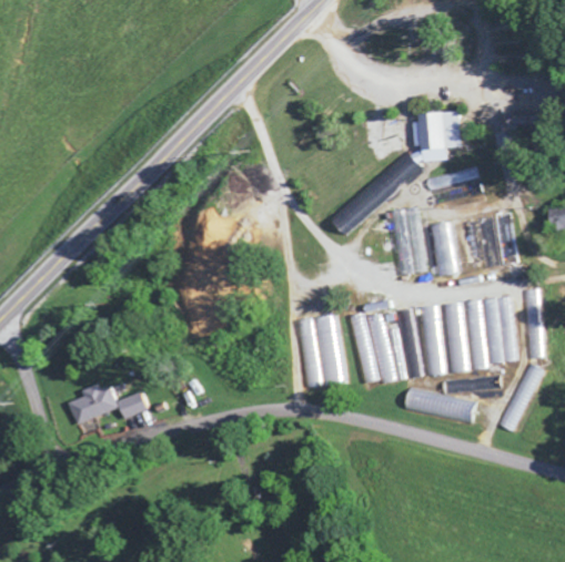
[(452,159),(452,146),(464,145),(463,110),(424,112),(425,121),(417,121),(419,145),(427,144),(427,161),(452,159)]
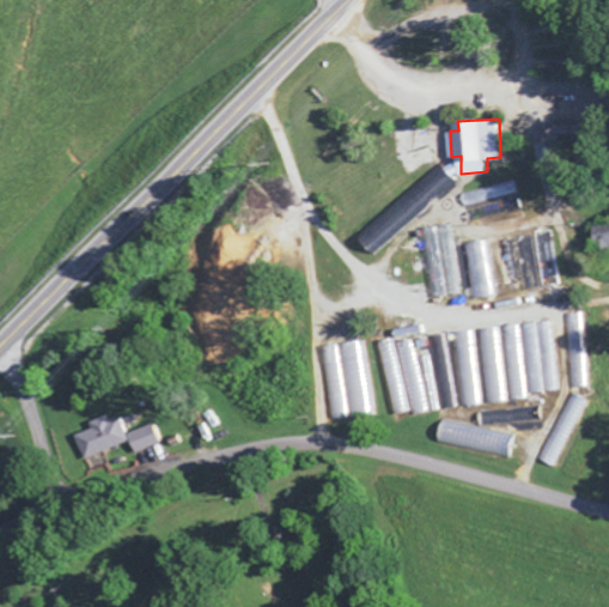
[(394,205),(395,206),(381,219),(394,234),(440,193),(426,177),(394,205)]
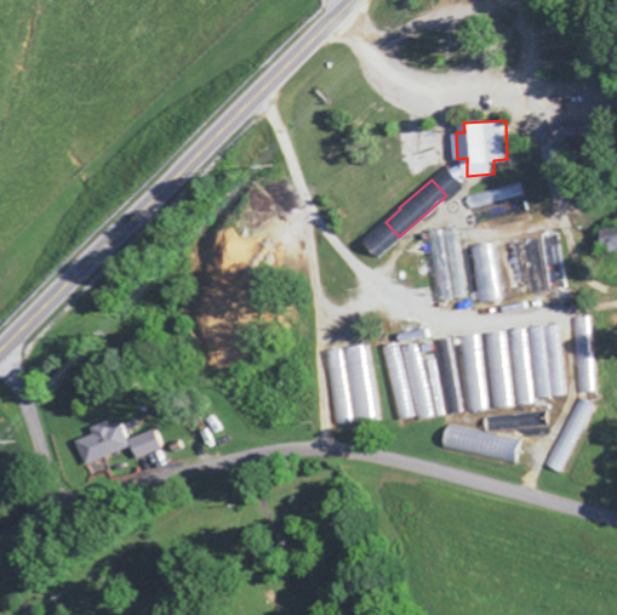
[(609,249),(616,248),(616,226),(605,227),(609,249)]
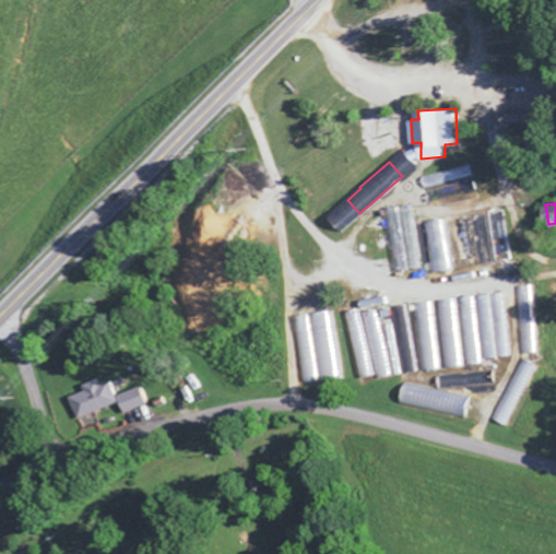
[(451,269),(447,219),(427,220),(433,271),(451,269)]
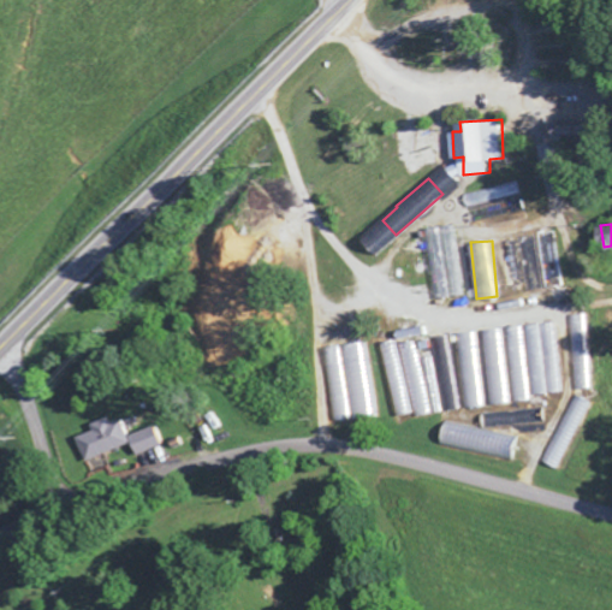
[(569,314),(570,348),(584,348),(583,314),(569,314)]
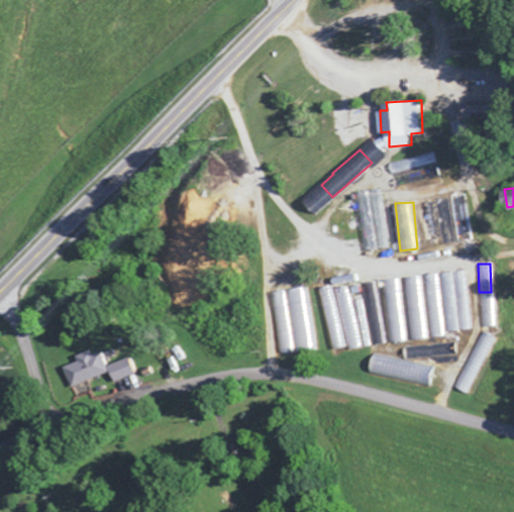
[(473,327),(466,269),(441,272),(448,330),(473,327)]
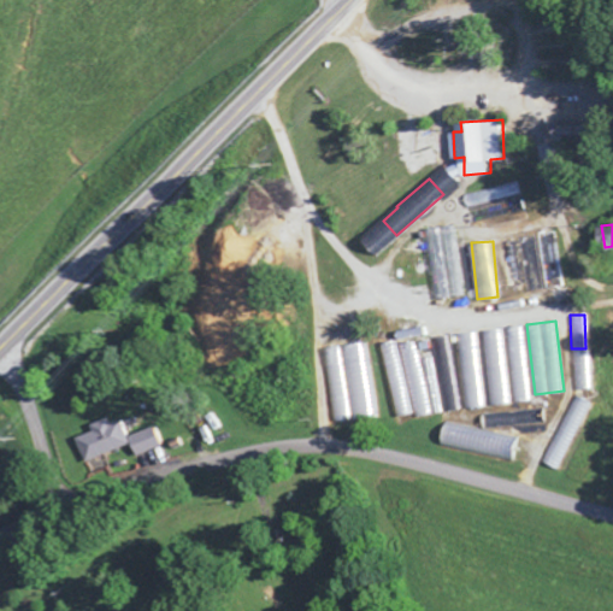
[(524,325),(508,327),(511,372),(526,372),(524,325)]
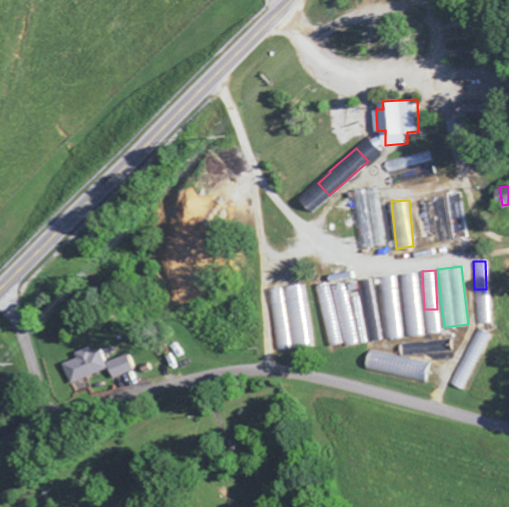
[(403,273),(407,335),(423,334),(419,272),(403,273)]
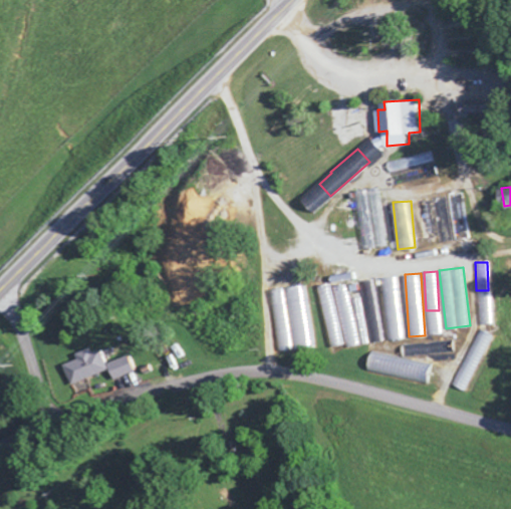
[(405,338),(399,275),(381,277),(389,339),(405,338)]
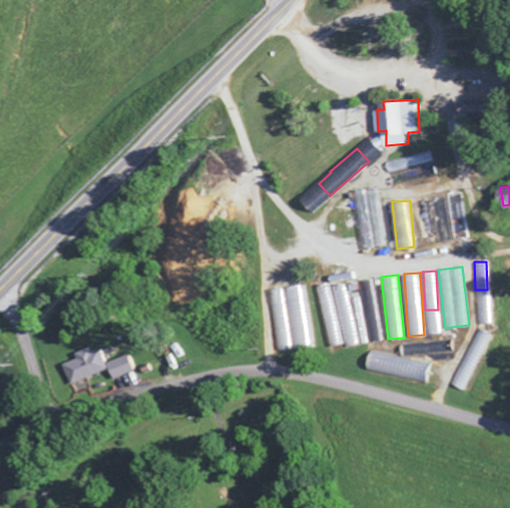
[(320,285),(328,345),(341,344),(333,283),(320,285)]
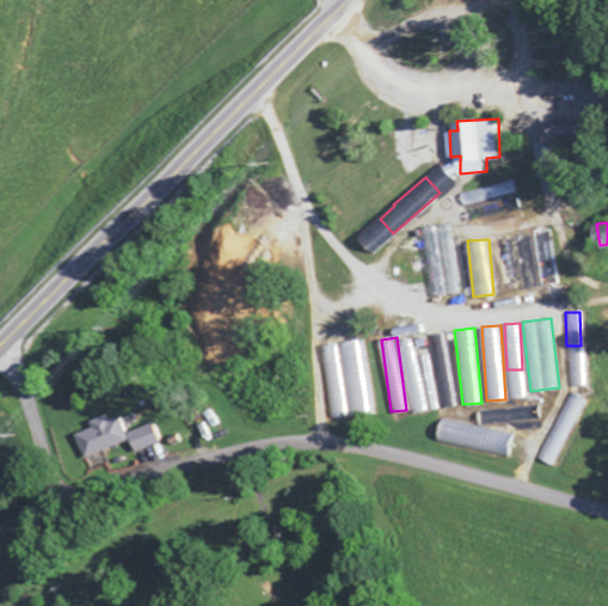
[(410,412),(458,404),(449,355),(433,359),(433,353),(417,355),(415,337),(398,340),(410,412)]
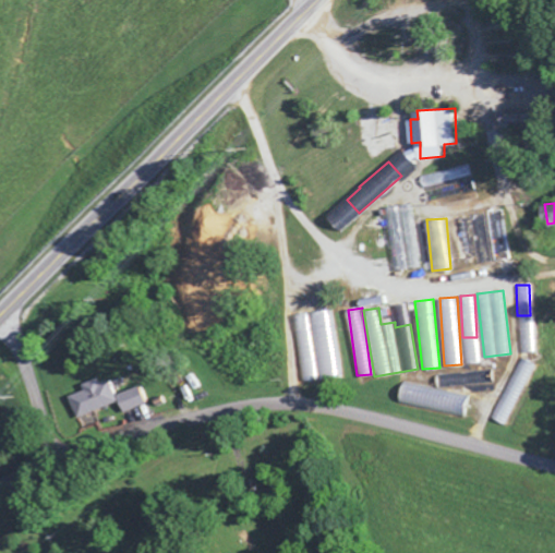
[(339,375),(333,309),(313,311),(320,377),(339,375)]
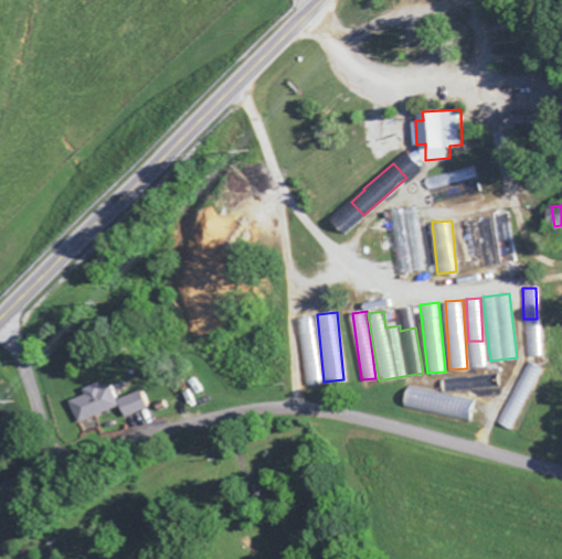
[(297,318),(309,385),(324,383),(311,315),(297,318)]
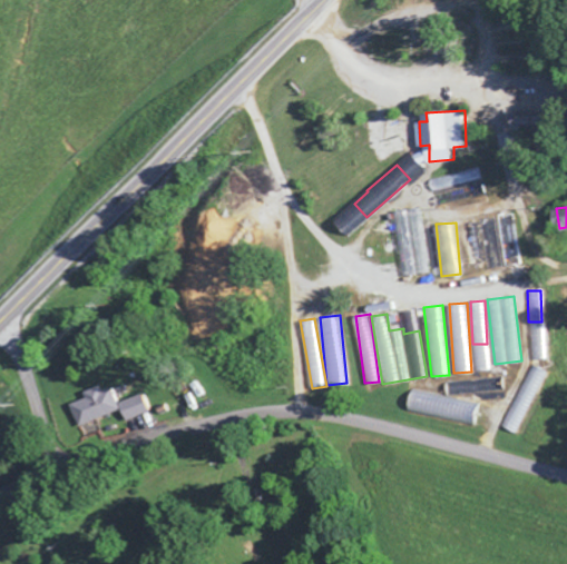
[(491,368),(489,356),(476,358),(478,370),(491,368)]
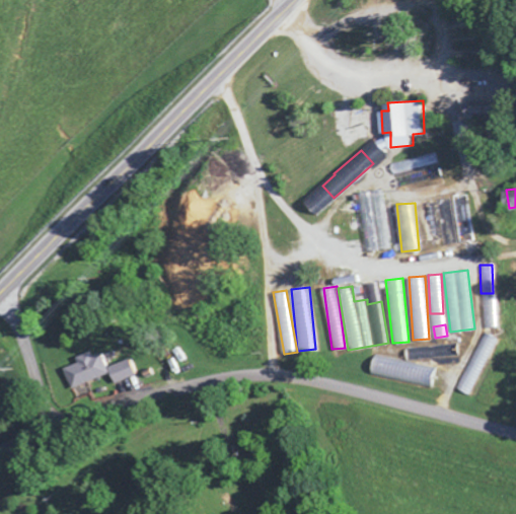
[(499,338),(486,331),(457,386),(470,393),(499,338)]
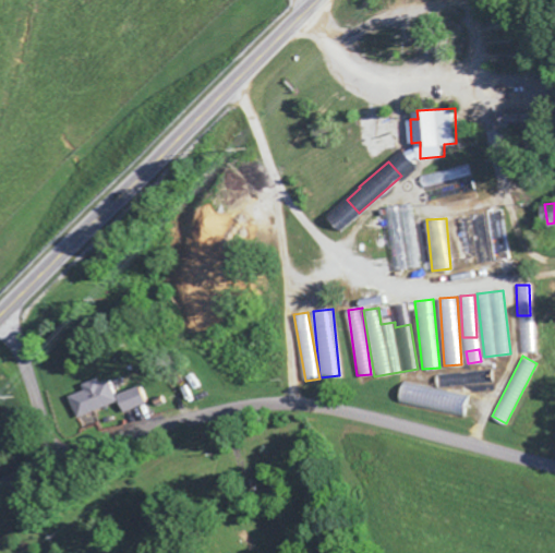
[(84,383),(86,389),(71,395),(79,417),(121,401),(113,379),(105,382),(103,376),(84,383)]
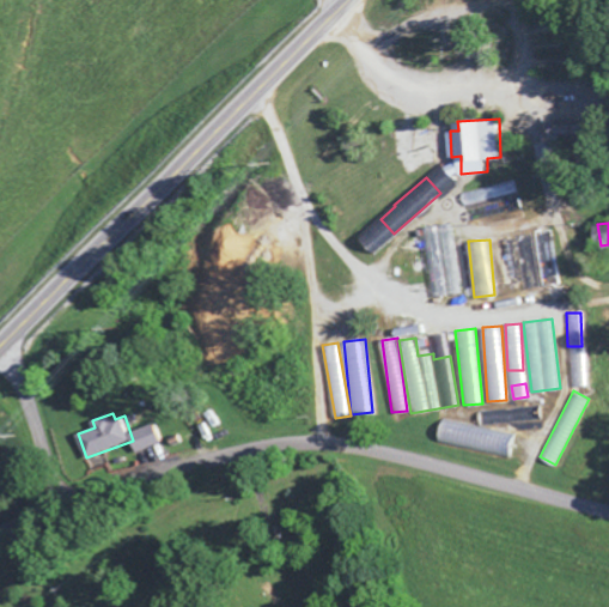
[(163,444),(158,424),(132,430),(136,450),(163,444)]
